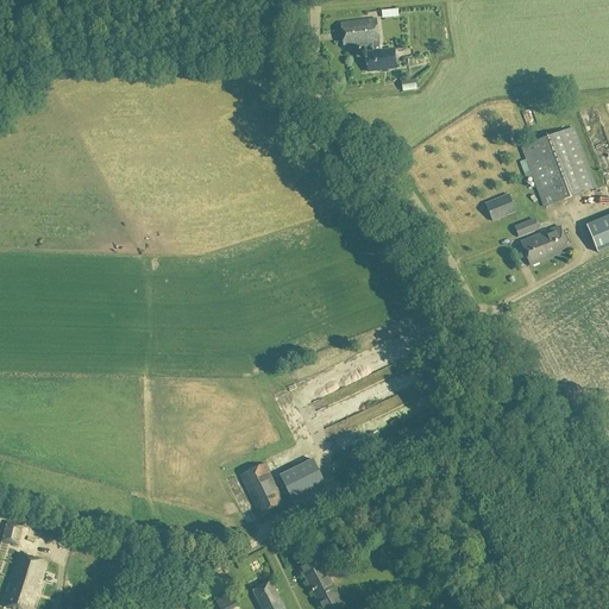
[(371,45),(378,44),(376,19),(340,23),(343,49),(371,45)]
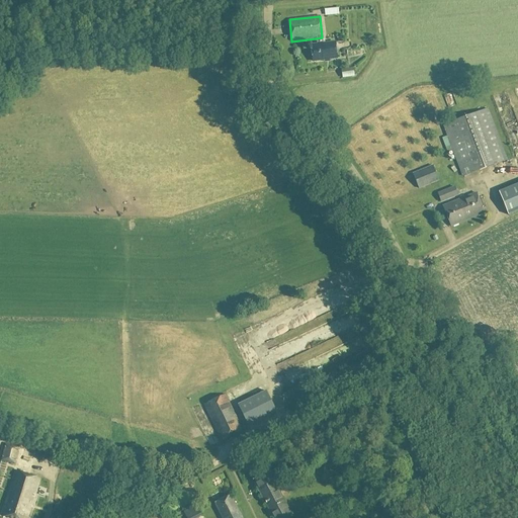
[(322,37),(316,38),(317,45),(312,46),(313,61),(337,59),(335,42),(323,45),(322,37)]
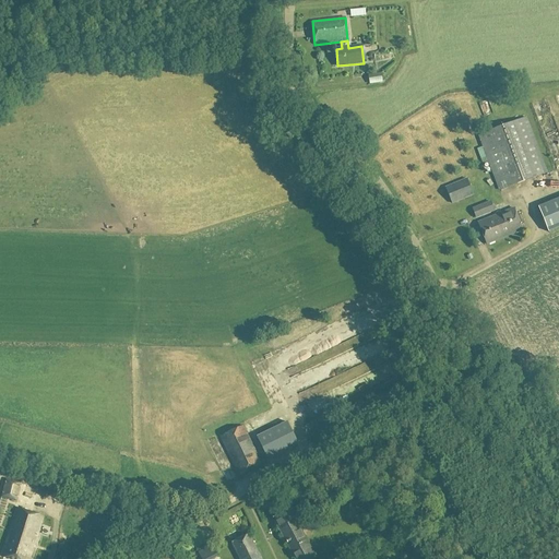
[(381,72),(368,74),(369,84),(382,82),(381,72)]
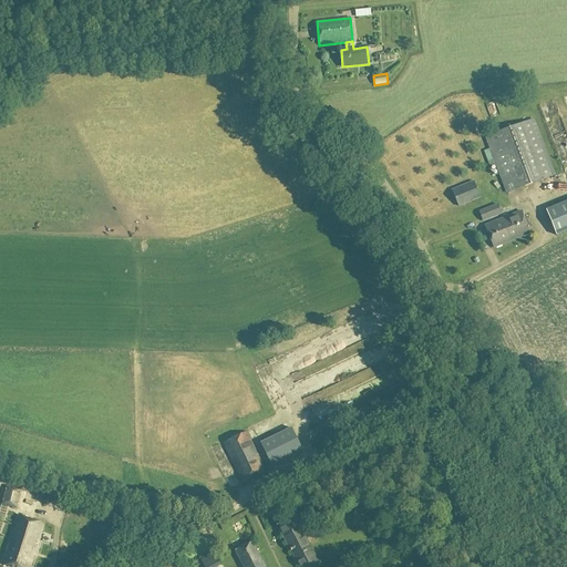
[(554,175),(533,120),(485,138),(506,193),(554,175)]
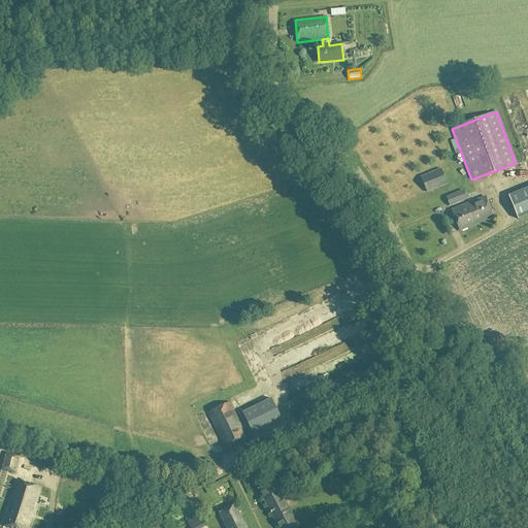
[(447,185),(440,169),(421,177),(427,193),(447,185)]
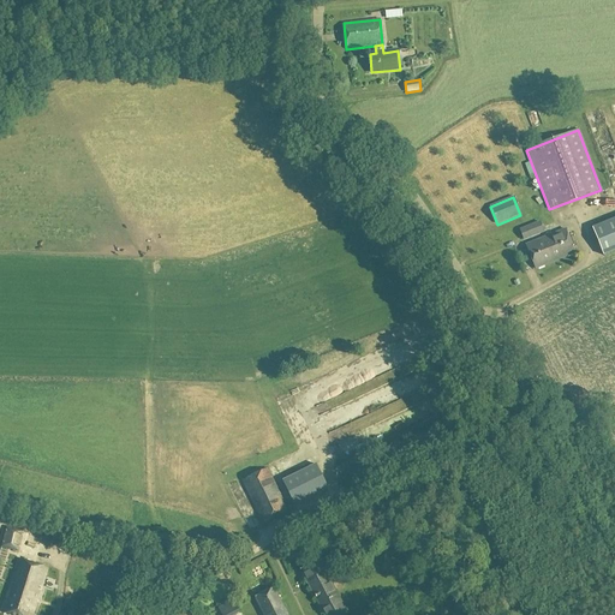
[(614,219),(592,228),(603,255),(614,250),(614,219)]
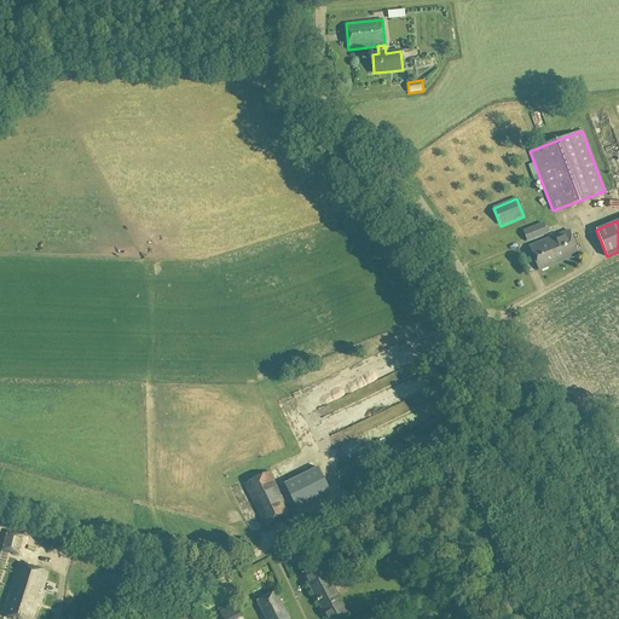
[(543,224),(524,232),(527,241),(547,232),(543,224)]
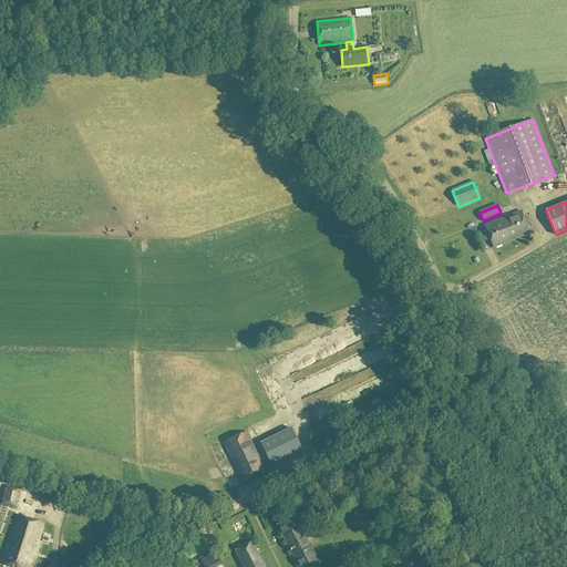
[(521,212),(506,217),(513,230),(508,233),(513,240),(529,234),(521,212)]
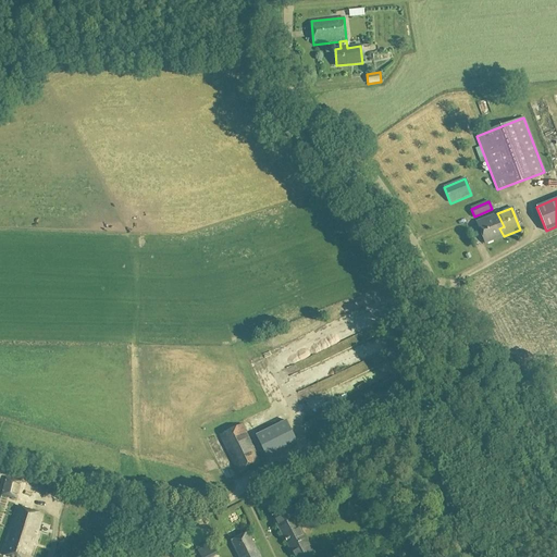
[(504,226),(497,213),(477,222),(485,244),(504,236),(499,229),(504,226)]
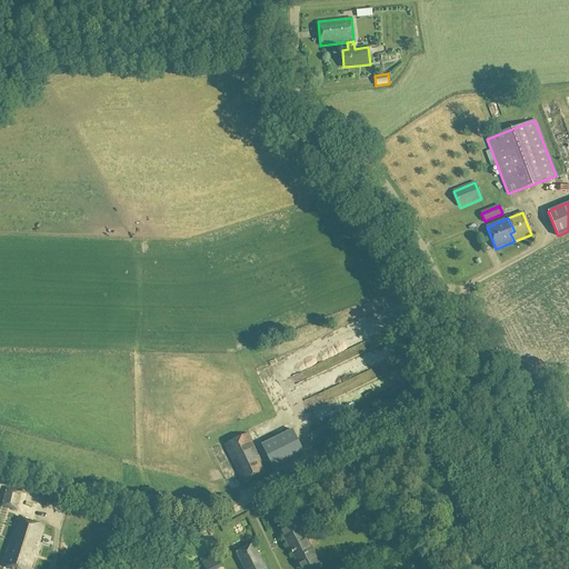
[(273,466),(306,450),(297,432),(273,443),(268,430),(259,433),(273,466)]
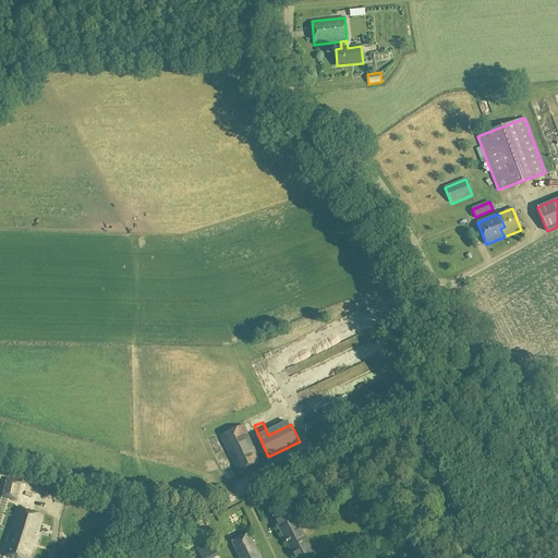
[(219,436),(238,475),(262,463),(242,425),(219,436)]
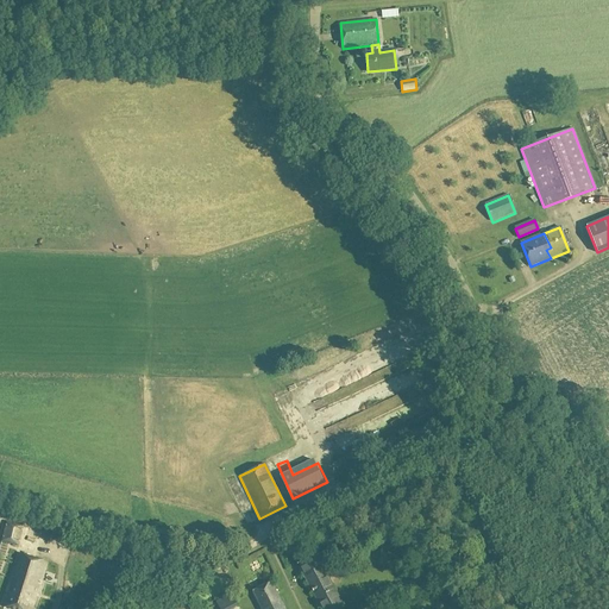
[(6,522),(0,542),(18,546),(23,526),(6,522)]
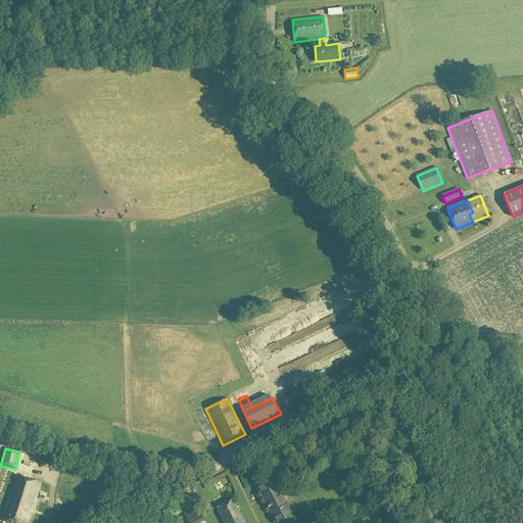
[(10,522),(27,522),(40,483),(15,475),(1,520),(10,522)]
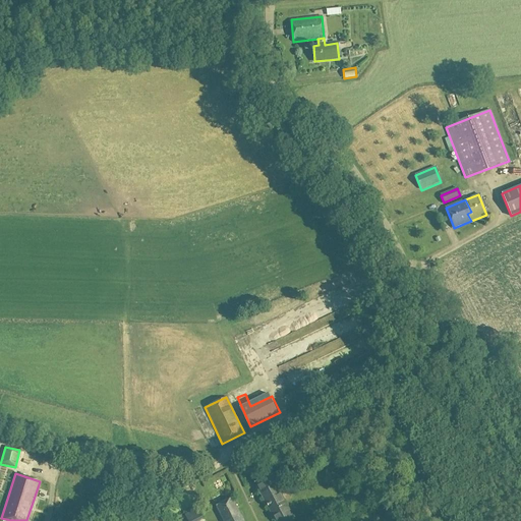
[(270,475),(254,483),(274,520),(290,520),(294,519),(270,475)]
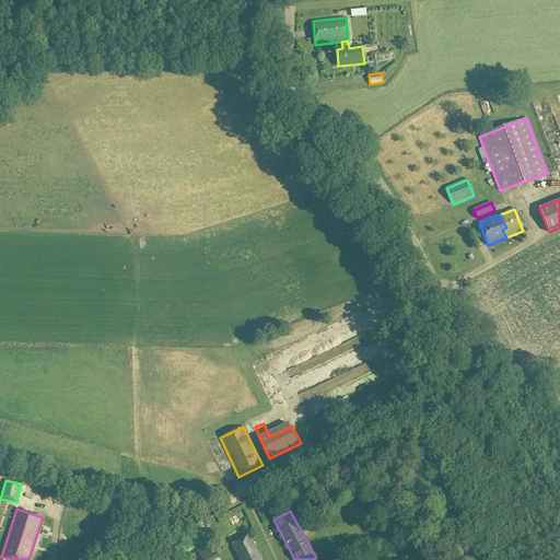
[(260,559),(248,535),(231,545),(238,559),(260,559)]
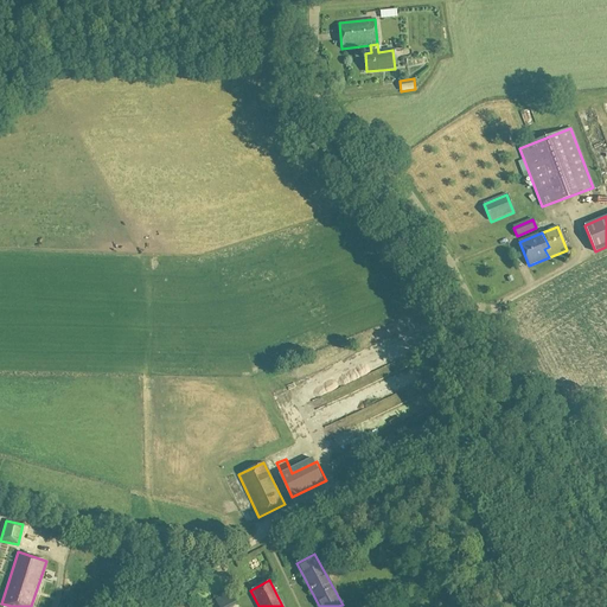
[(230,593),(215,600),(218,606),(231,606),(236,605),(230,593)]
